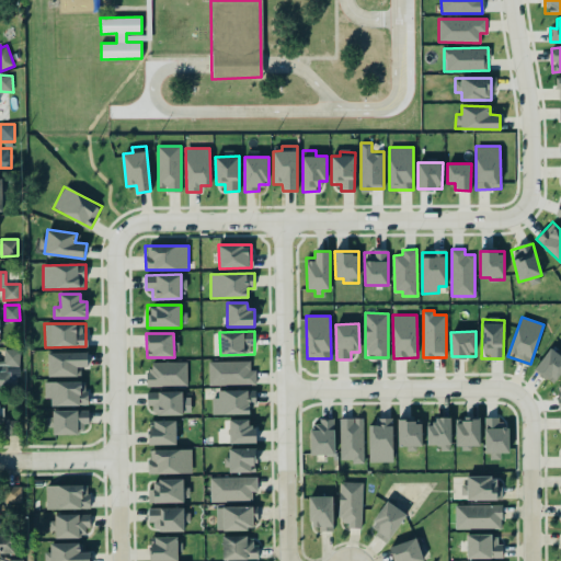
[(560,373),(560,355),(551,347),(534,368),(552,384),(560,373)]
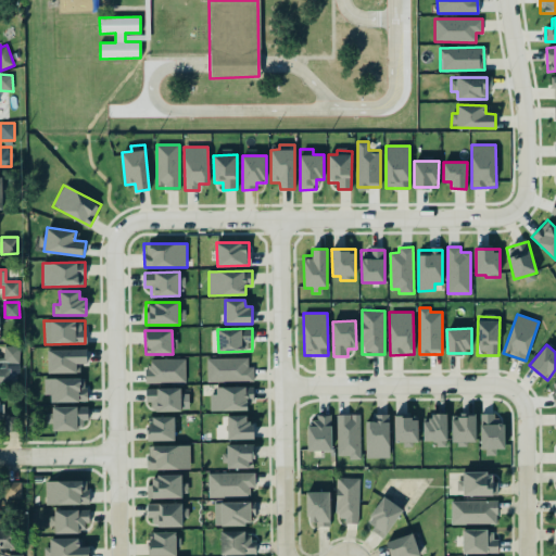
[(20,346),(4,346),(4,354),(0,353),(0,384),(19,386),(20,346)]
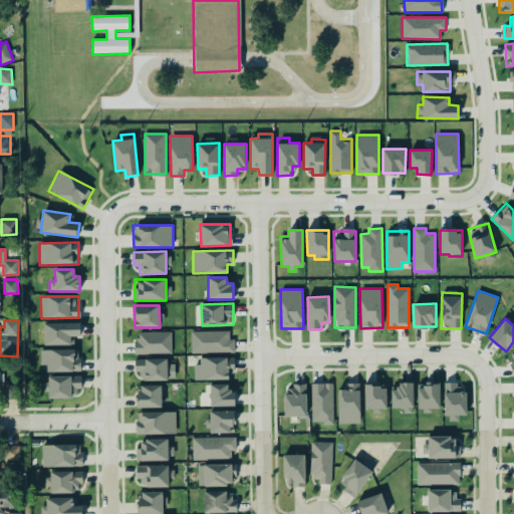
[(44,344),(70,344),(70,336),(80,335),(80,322),(44,323),(44,344)]
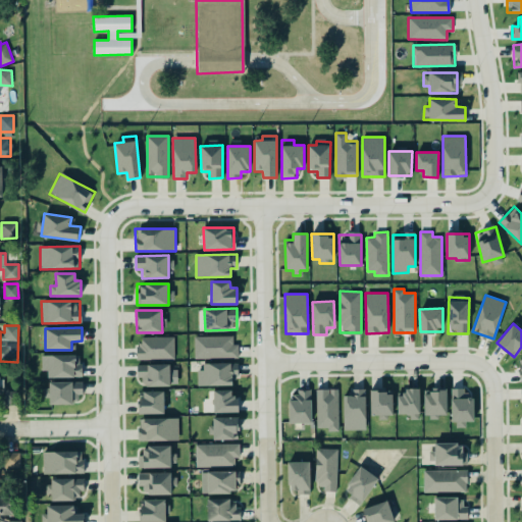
[(239,358),(238,344),(233,344),(233,335),(194,336),(195,358),(239,358)]
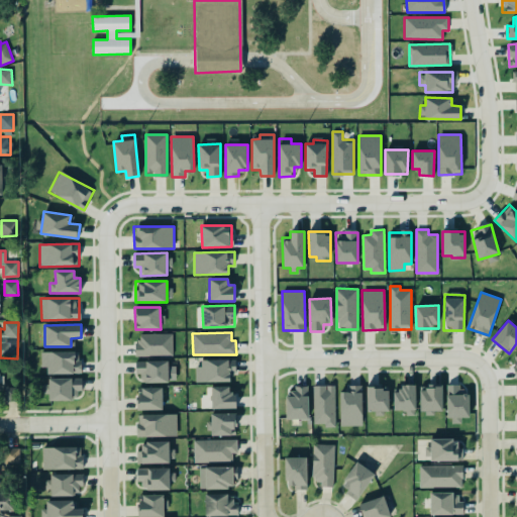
[(172,333),(136,334),(137,356),(173,355),(172,333)]
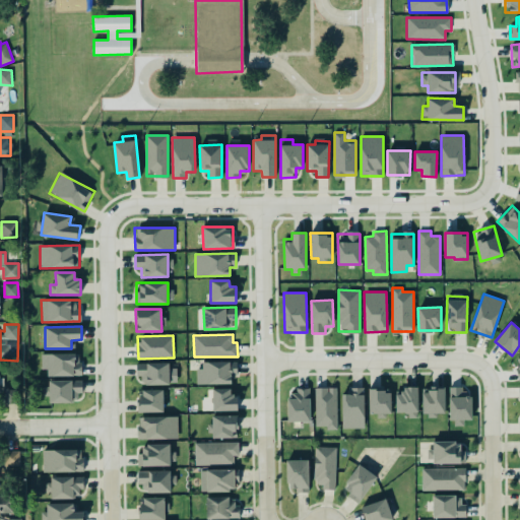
[(47,376),(81,375),(80,352),(41,353),(42,369),(47,369),(47,376)]
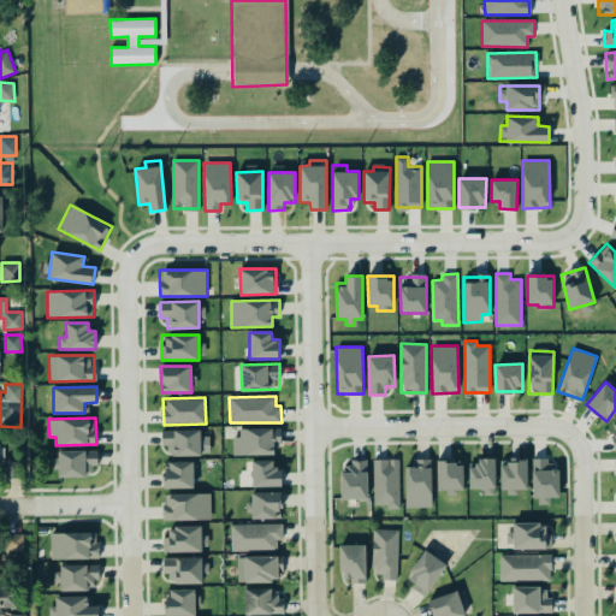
[(236,455),(274,455),(273,445),(282,445),(280,427),(235,428),(236,455)]
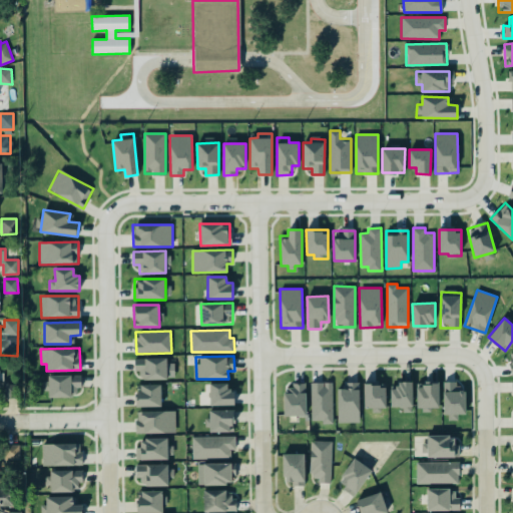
[(166,358),(134,358),(135,371),(141,371),(141,380),(167,379),(166,358)]
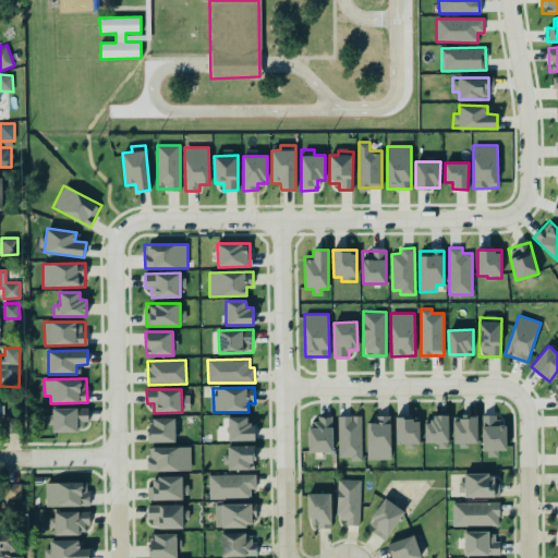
[(86,408),(52,409),(53,432),(86,431),(86,408)]
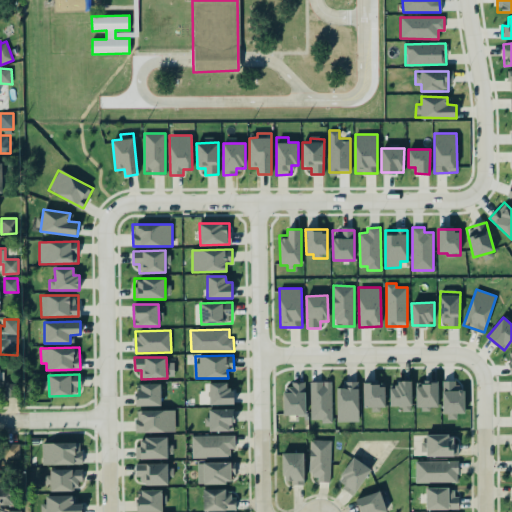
[(311,419),(322,419),(322,423),(332,422),(332,381),(311,381),(311,419)]
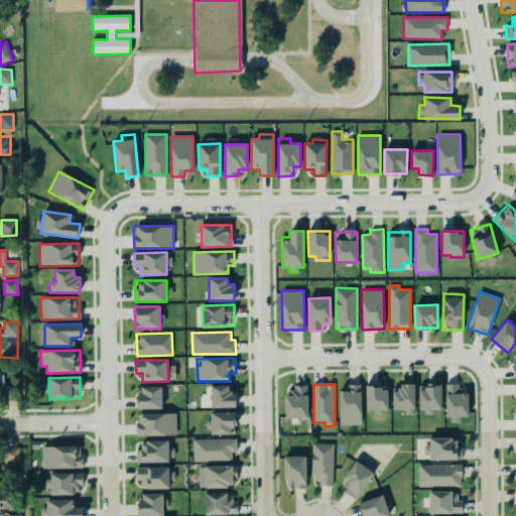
[(339,391),(340,425),(362,424),(361,384),(350,385),(351,391),(339,391)]
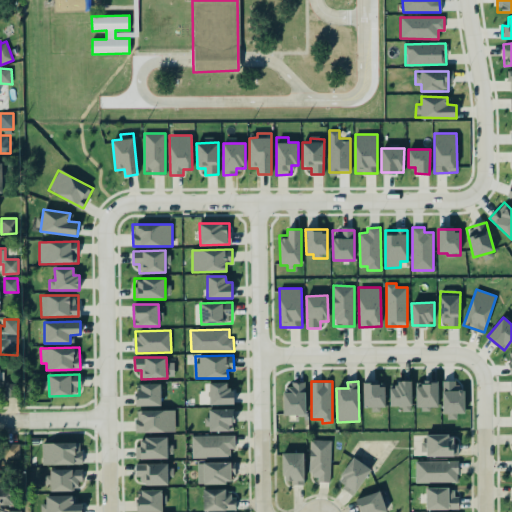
[(438,381),(415,382),(416,406),(438,406),(438,381)]
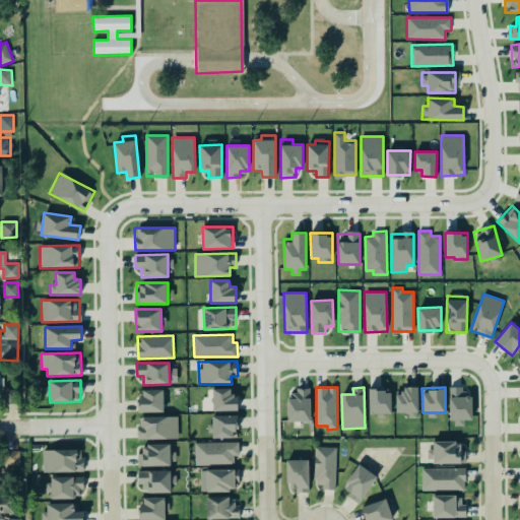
[(450,420),(472,419),(470,393),(462,393),(462,387),(449,387),(450,420)]
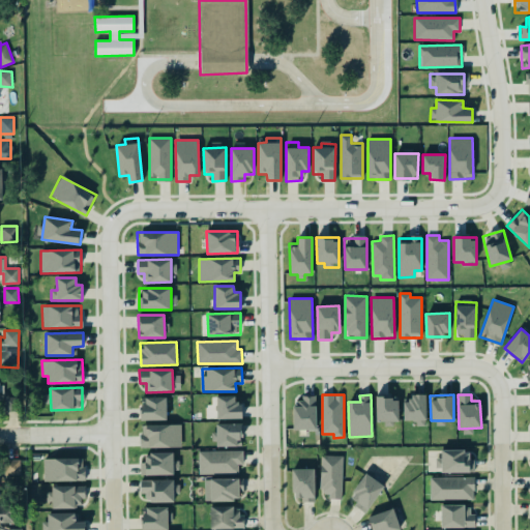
[(235,395),(216,396),(217,418),(242,418),(242,403),(235,403),(235,395)]
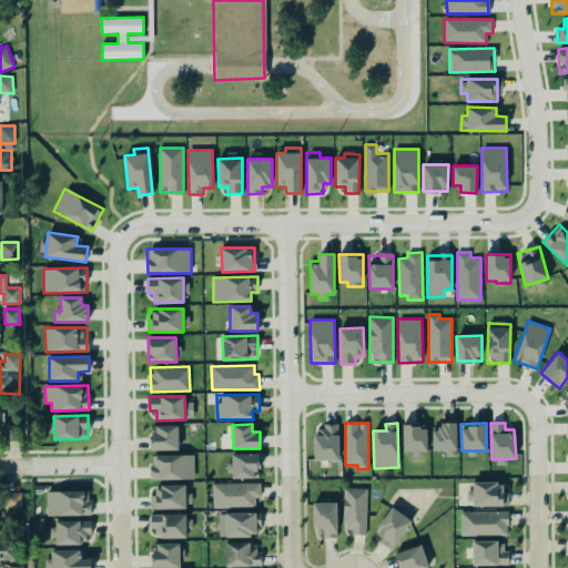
[(433,450),(446,450),(446,456),(456,456),(456,424),(432,424),(433,450)]
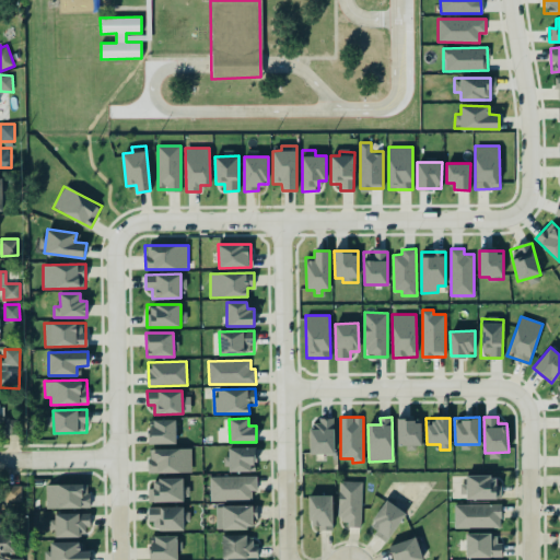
[(176,443),(176,419),(150,420),(150,444),(176,443)]
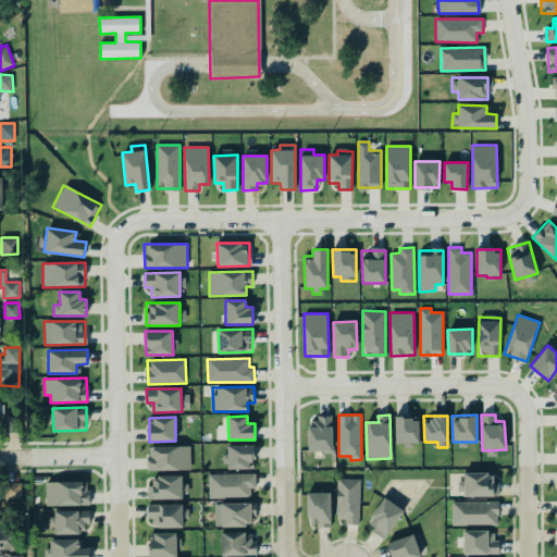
[(332,417),(309,418),(309,452),(333,452),(332,417)]
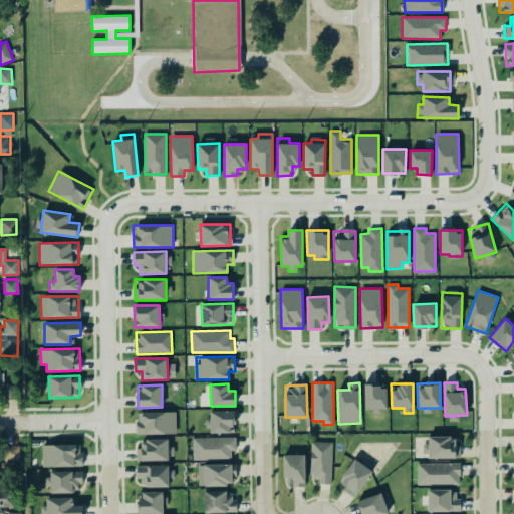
[(364,411),(384,411),(386,384),(364,384),(364,411)]
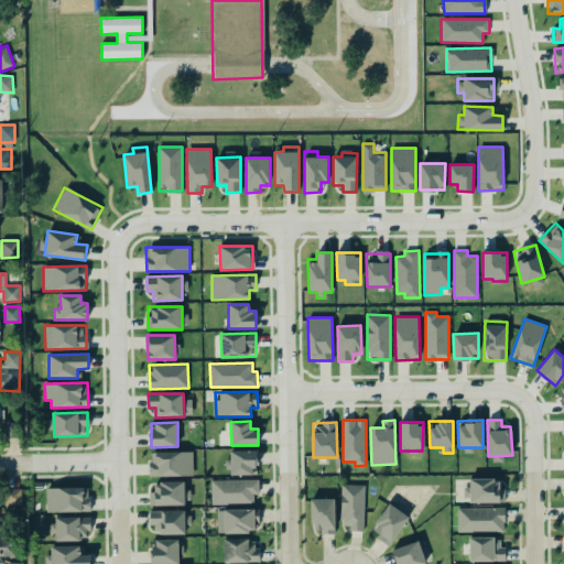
[(193,476),(193,451),(150,452),(150,476),(193,476)]
